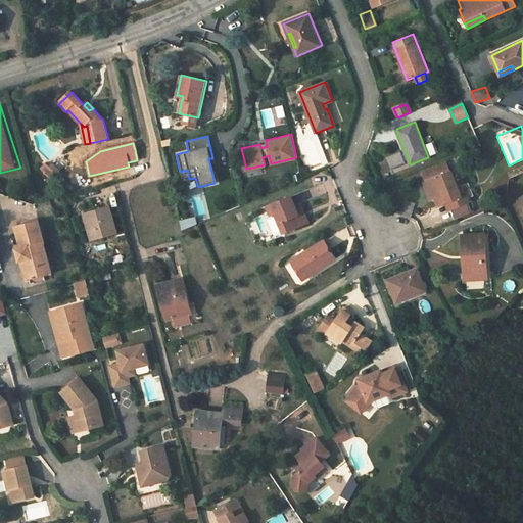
[(401,150),(385,157),(390,170),(407,163),(406,160),(409,159),(406,152),(402,153),(401,150)]
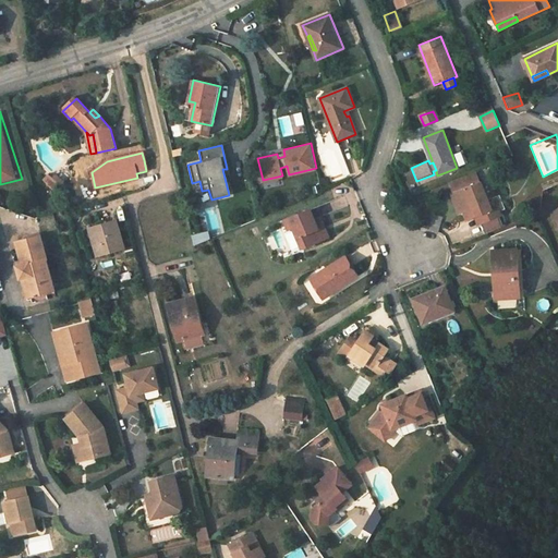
[(456,192),(482,182),(477,172),(452,182),(456,192)]
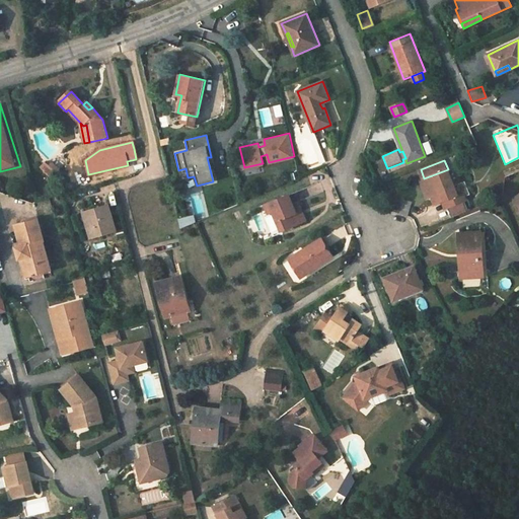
[(449,200),(452,207),(465,202),(466,202),(465,197),(470,195),(465,181),(455,186),(448,169),(424,178),(431,198),(434,206),(445,201),(449,200)]
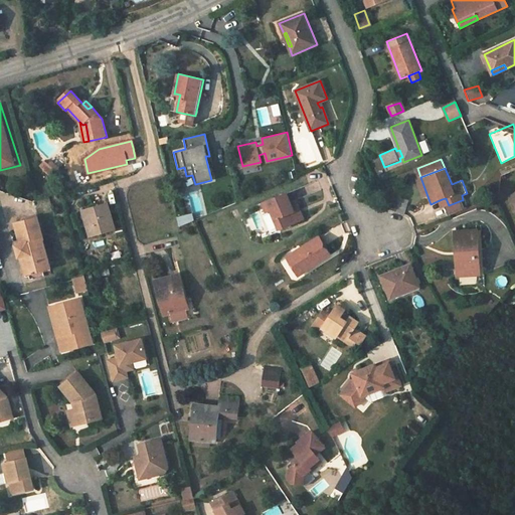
[(192,175),(186,176),(188,185),(195,184),(192,175)]
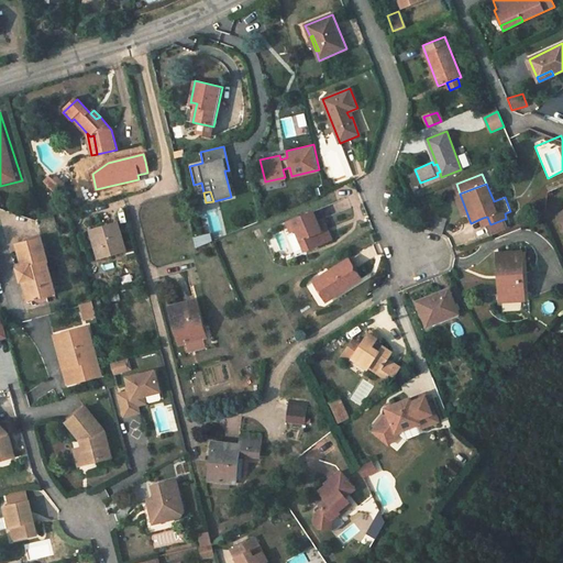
[(463,217),(467,214),(460,194),(455,195),(463,217)]
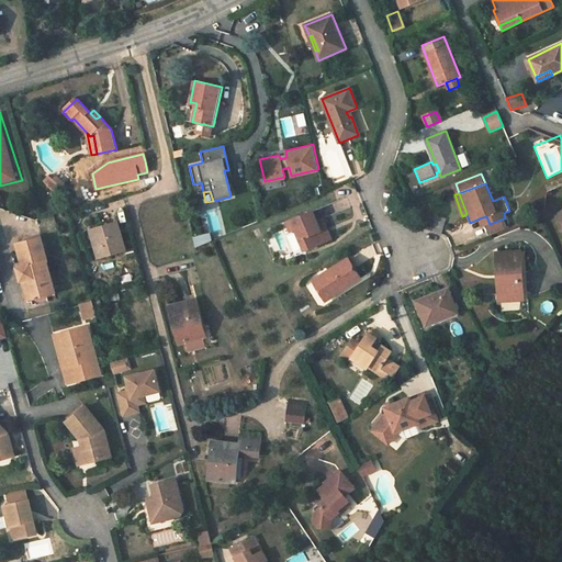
[(325,242),(317,222),(313,211),(285,222),(290,232),(295,229),(304,250),(325,242)]
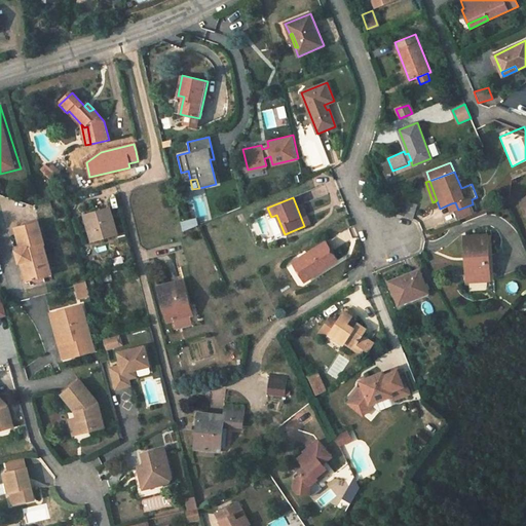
[(413,219),(418,204),(409,201),(404,217),(413,219)]
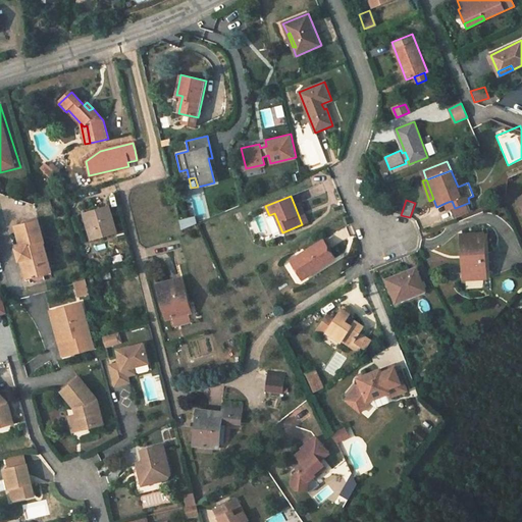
[(300,203),(295,206),(302,224),(308,222),(300,203)]
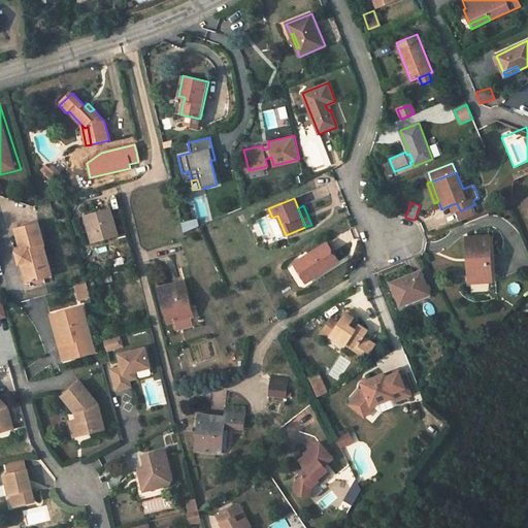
[(476,212),(473,205),(460,210),(463,218),(476,212)]
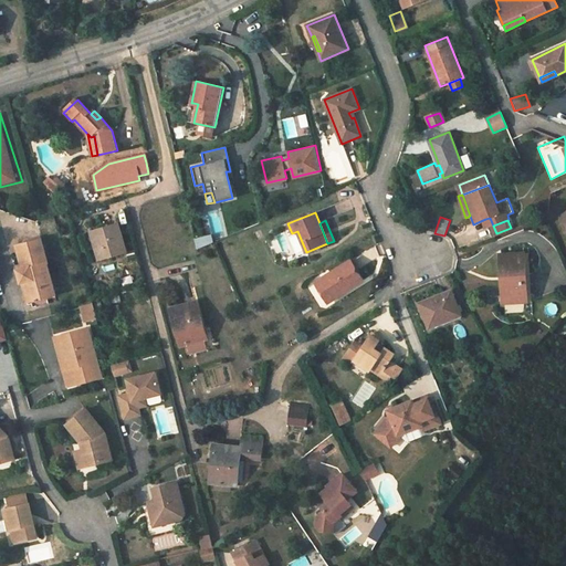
[(91,232),(98,260),(126,251),(118,223),(91,232)]
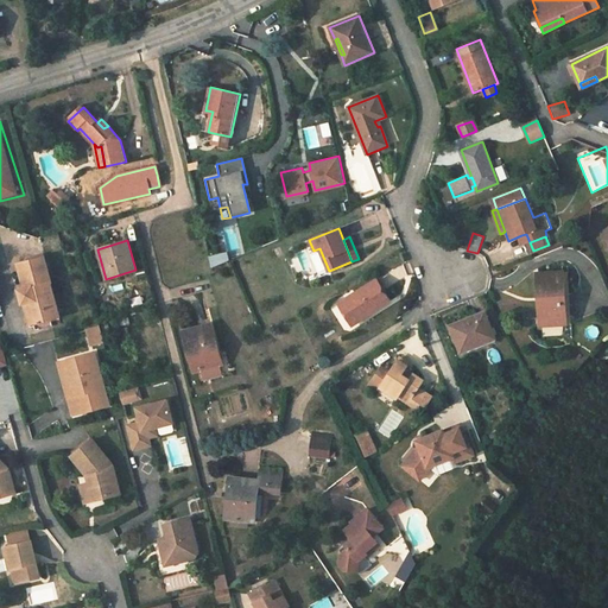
[(229,253),(209,258),(211,267),(232,263),(229,253)]
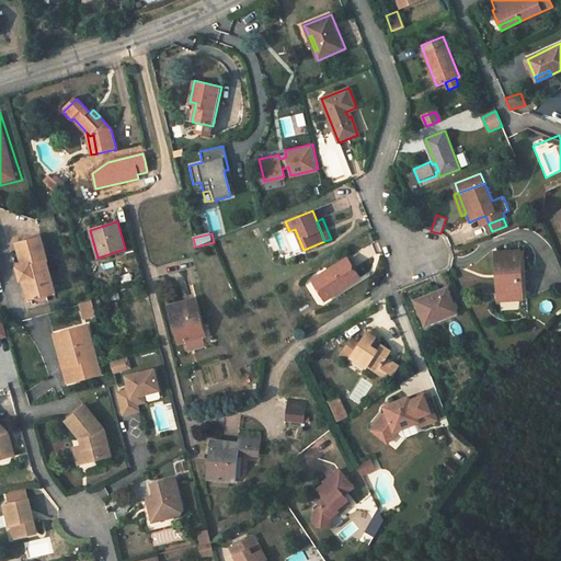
[(22,268),(18,270),(21,279),(22,279),(25,289),(27,289),(31,301),(60,293),(50,262),(53,262),(44,235),(15,243),(22,268)]
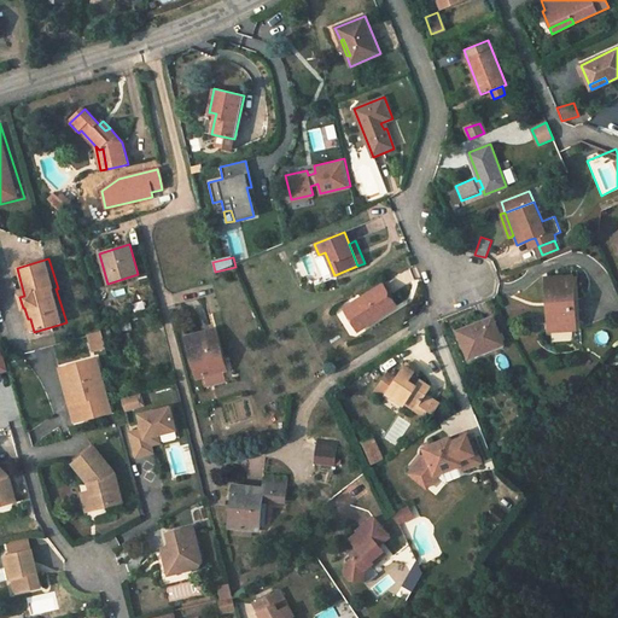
[(546,279),(548,325),(576,324),(572,278),(546,279)]
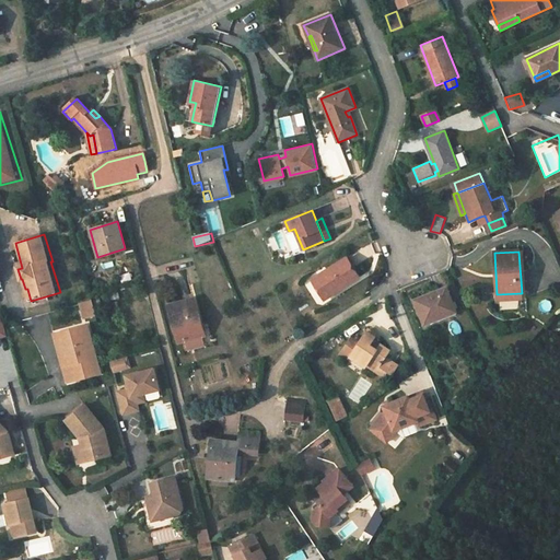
[(313,280),(325,300),(360,278),(347,258),(313,280)]
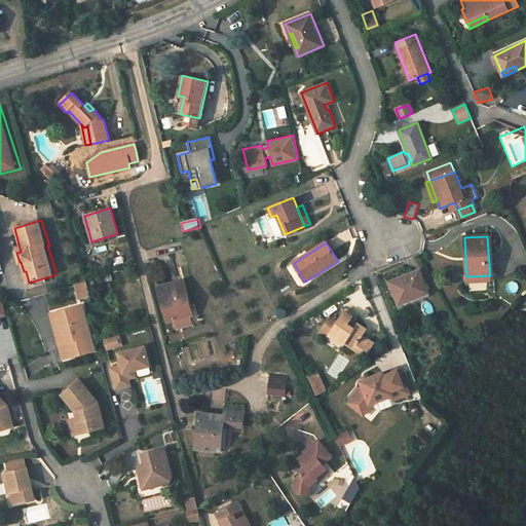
[(415,296),(428,291),(419,269),(389,280),(399,305),(416,299),(415,296)]
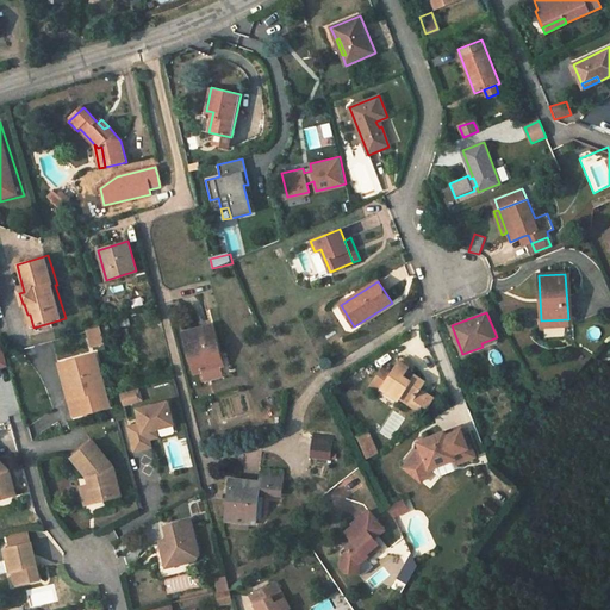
[(117,321),(118,328),(130,325),(129,318),(117,321)]
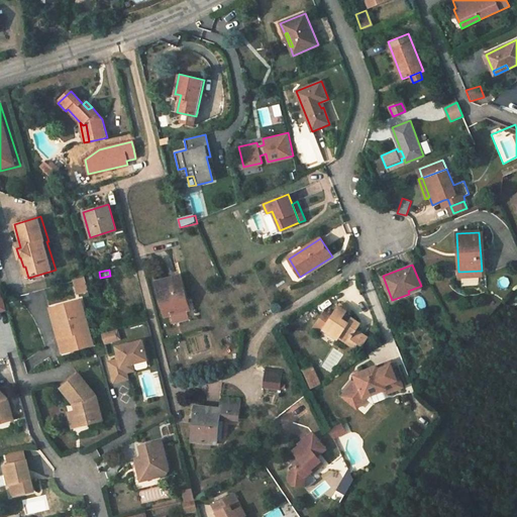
[(189,310),(180,276),(156,282),(165,317),(189,310)]
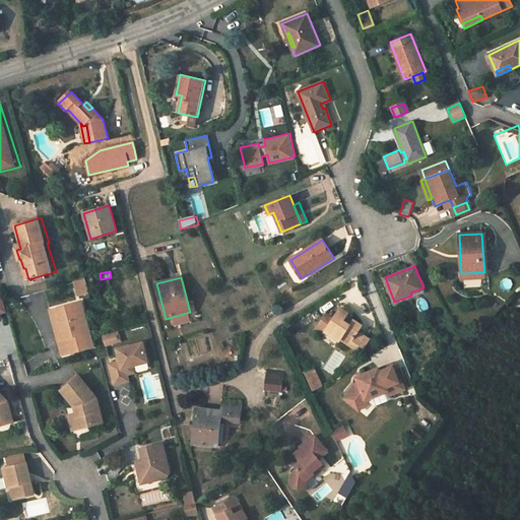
[(89,291),(86,279),(75,282),(79,295),(89,291)]
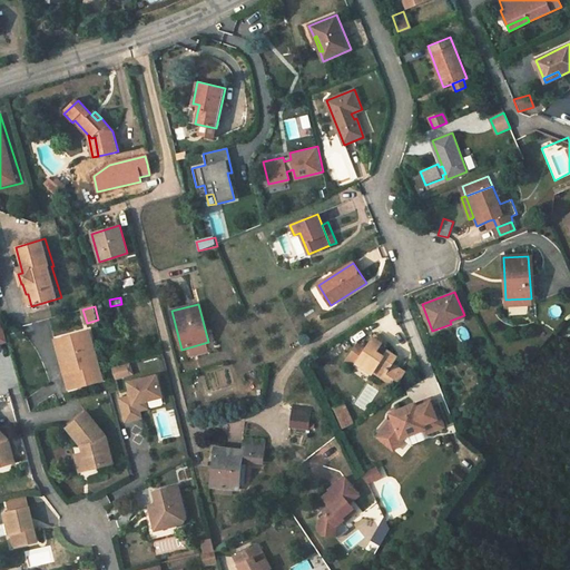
[(92,342),(87,343),(84,331),(56,338),(60,354),(67,353),(70,364),(72,363),(74,369),(65,371),(69,387),(102,379),(92,342)]
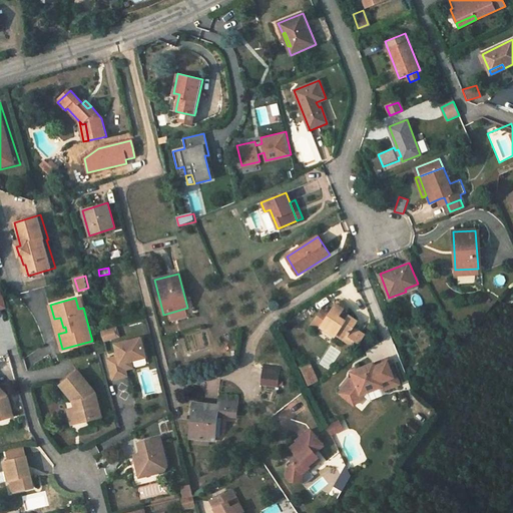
[(340,315),(342,311),(345,307),(338,302),(330,314),(322,328),(335,337),(336,335),(352,345),(360,332),(353,327),(357,321),(349,315),(346,319),(340,315)]
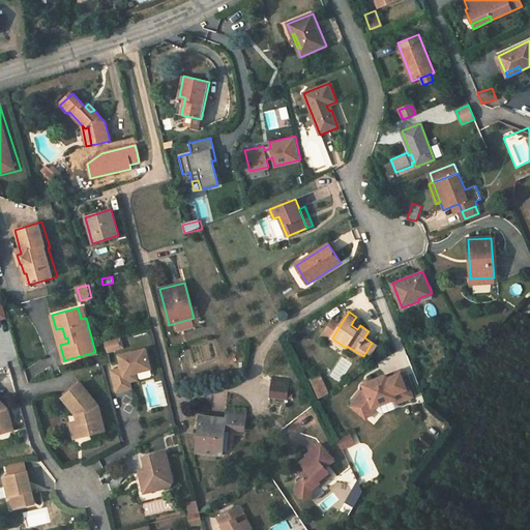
[(322,336),(330,342),(332,339),(341,324),(333,319),(322,336)]
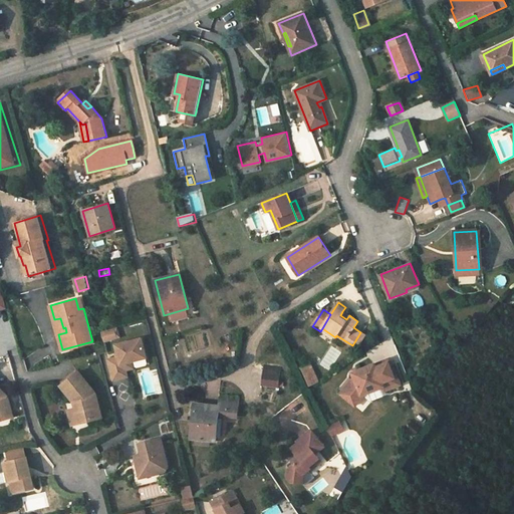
[(349,315),(342,311),(340,315),(346,319),(349,315)]
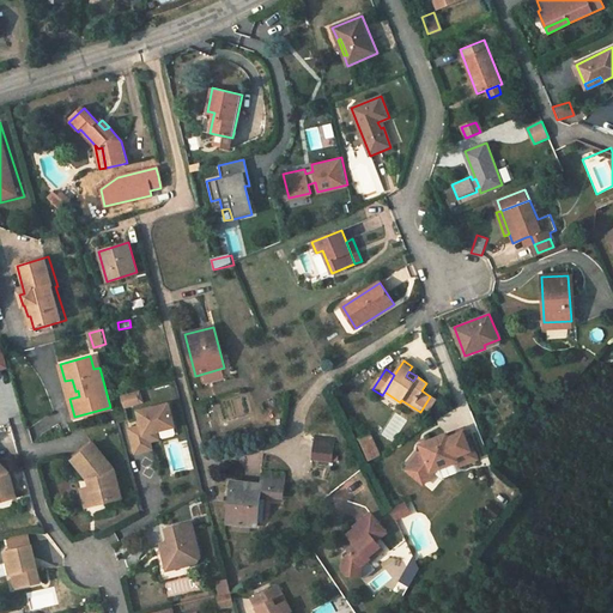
[(72,380),(65,381),(70,399),(79,396),(78,390),(76,392),(72,380)]
